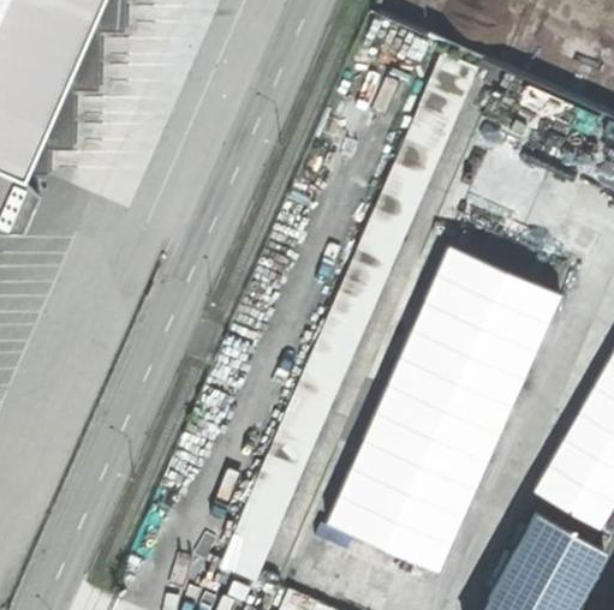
[(0,0),(0,232),(23,233),(40,196),(24,180),(29,175),(49,174),(49,150),(76,149),(75,91),(101,91),(101,33),(127,33),(126,0),(0,0)]
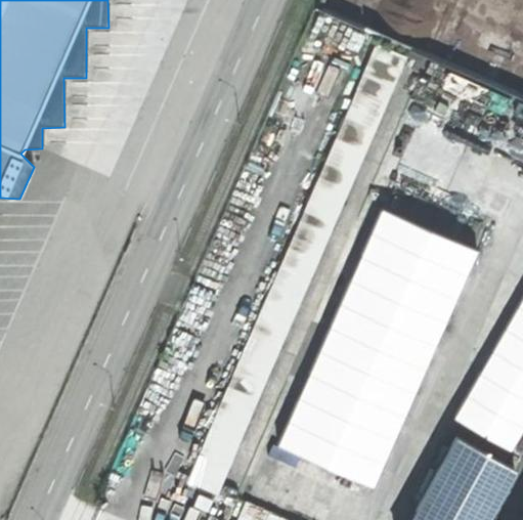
[(198,483),(230,496),(404,54),(372,41),(198,483)]
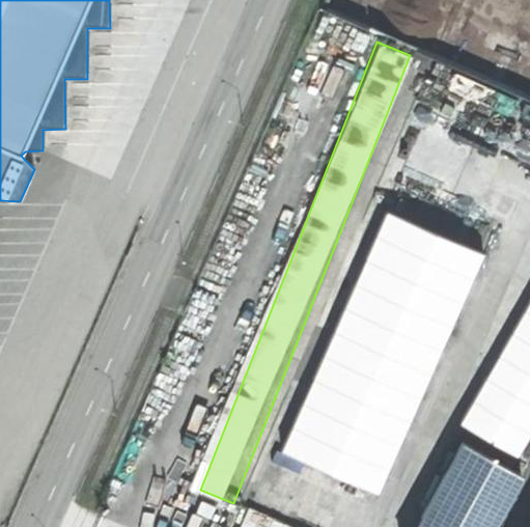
[(484,255),(387,213),(281,452),(379,495),(484,255)]
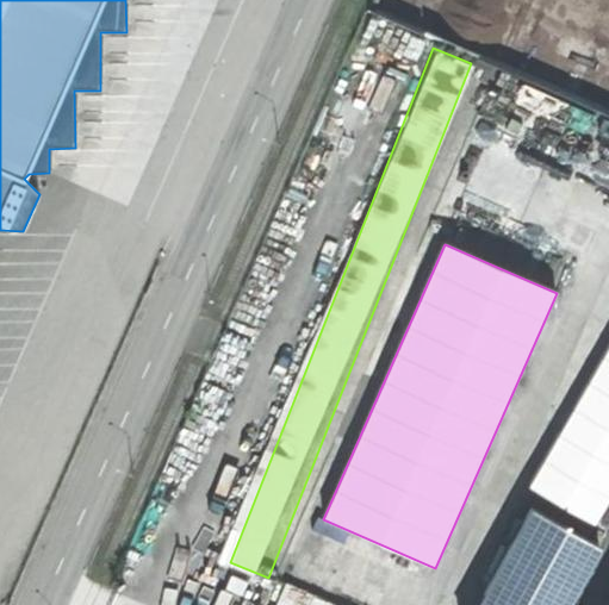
[(608,366),(535,487),(596,524),(608,503),(608,366)]
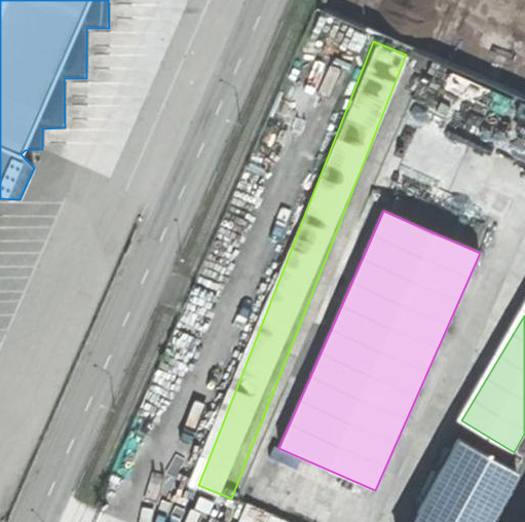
[(489,521),(518,473),(459,440),(412,521),(489,521)]
